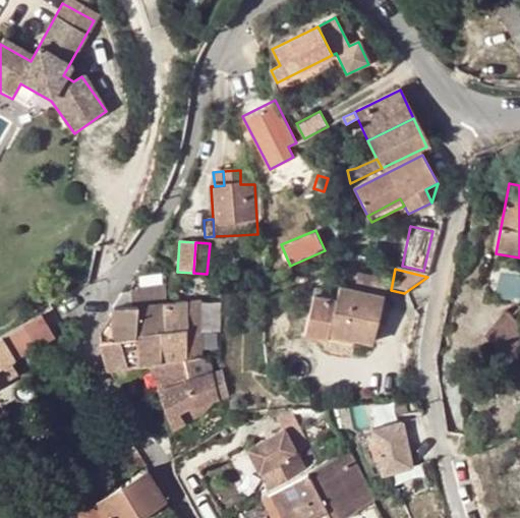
[(383,298),(388,280),(357,273),(352,291),(383,298)]
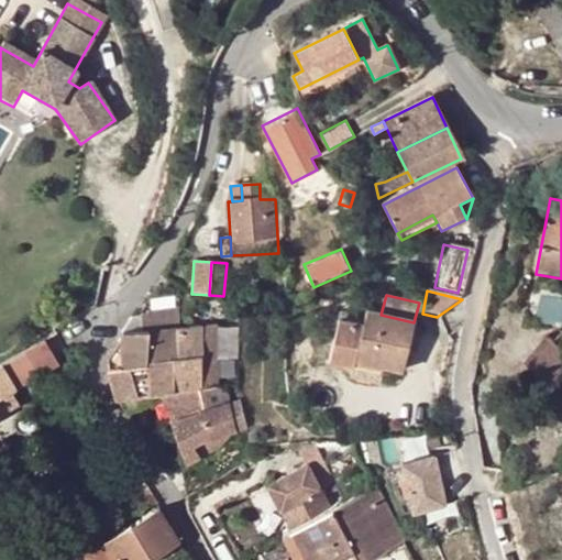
[(108,357),(109,369),(174,358),(178,357),(177,328),(176,309),(139,310),(108,357)]
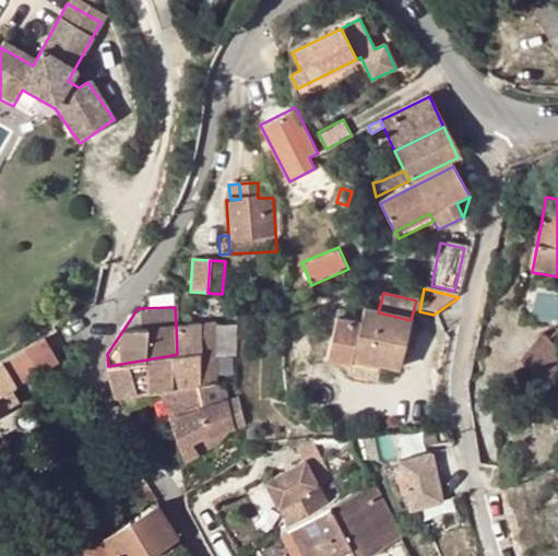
[(378,312),(364,309),(360,321),(352,358),(380,364),(401,369),(412,320),(411,320),(378,312)]
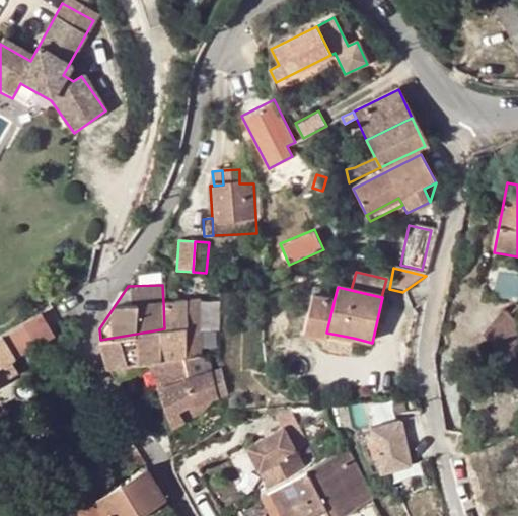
[(353,338),(326,333),(335,298),(311,293),(302,335),(323,340),(321,349),(349,355),(353,338)]
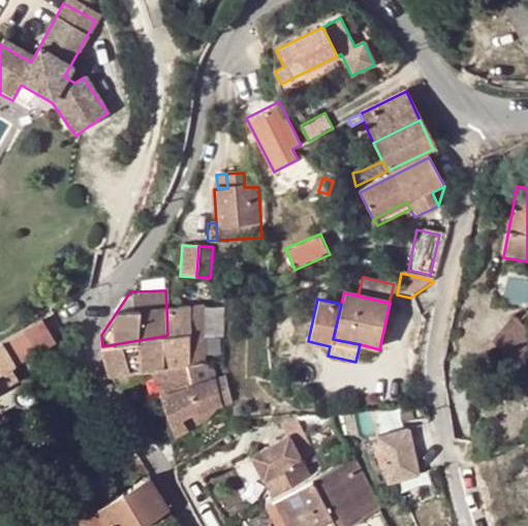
[(167,335),(163,336),(164,369),(206,362),(204,307),(166,308),(167,335)]
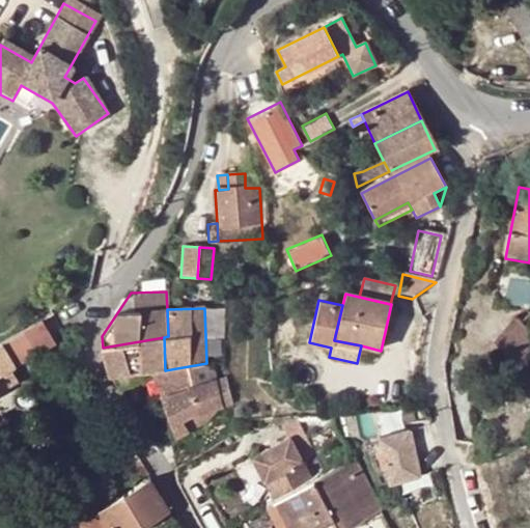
[(521,326),(520,325),(498,352),(514,364),(529,344),(529,316),(521,326)]
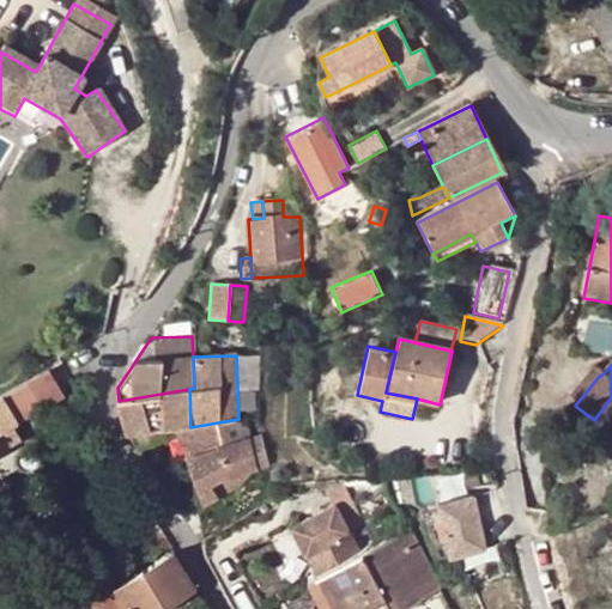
[(575,406),(600,375),(593,367),(568,400),(575,406)]
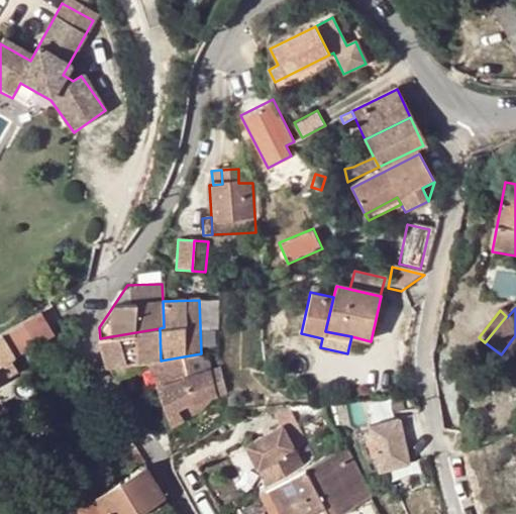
[(4,338),(15,358),(36,346),(22,321),(1,332),(4,338)]
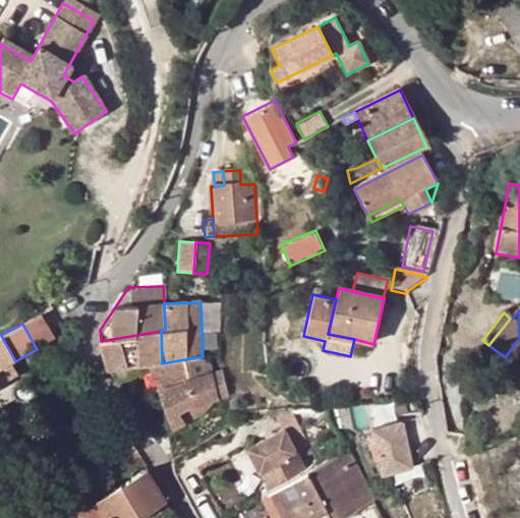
[(161,331),(101,341),(101,342),(109,370),(148,364),(150,369),(158,389),(213,373),(209,355),(203,356),(162,363),(161,331)]
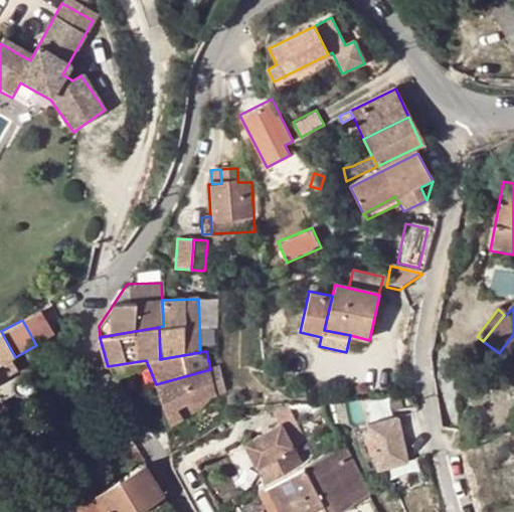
[(513,334),(499,353),(508,360),(513,353),(513,334)]
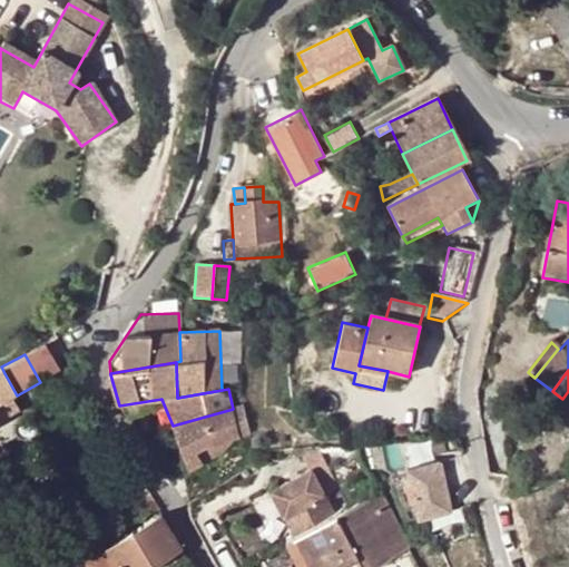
[(0,404),(17,396),(5,373),(0,375),(0,404)]
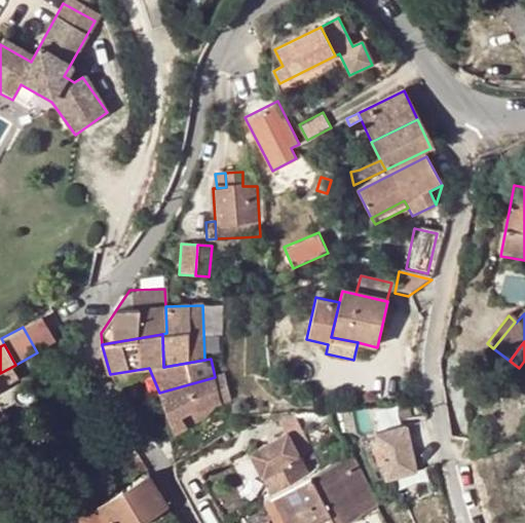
[(82,345),(73,347),(78,369),(87,367),(82,345)]
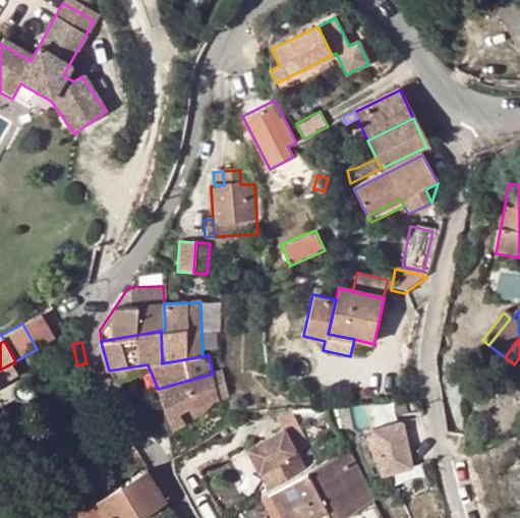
[(0,387),(23,373),(15,361),(0,369),(0,387)]
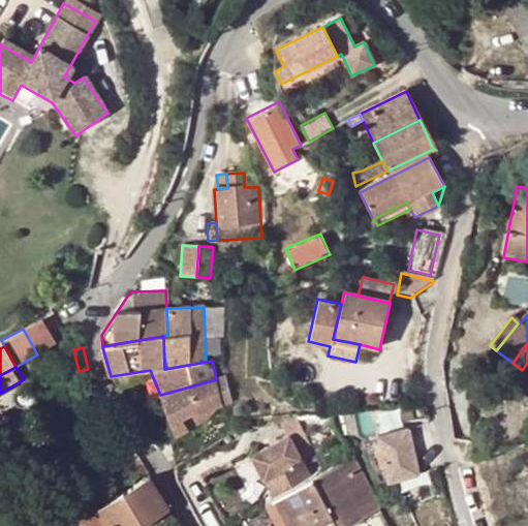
[(111,376),(119,390),(152,375),(150,370),(111,376)]
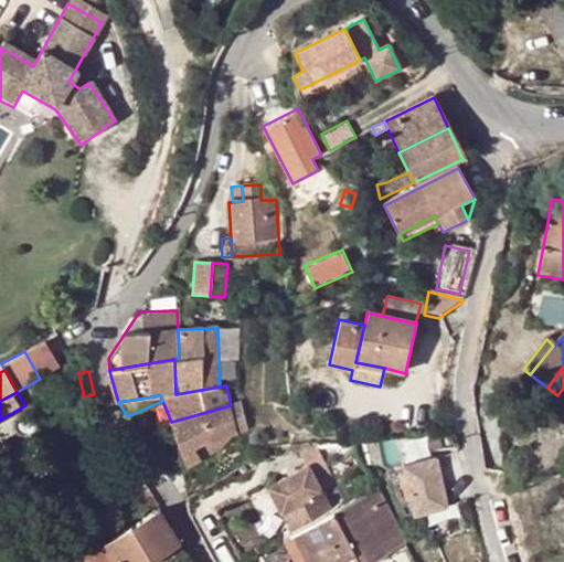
[(241,403),(231,405),(236,432),(237,435),(247,432),(241,403)]
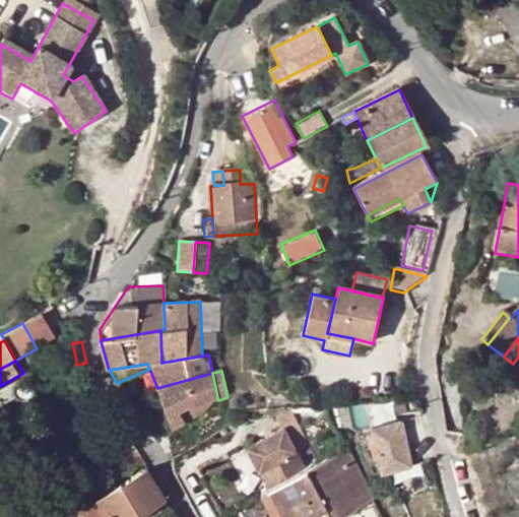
[(217,397),(212,373),(157,388),(172,428),(183,423),(176,411),(193,402),(195,404),(198,404),(217,397)]
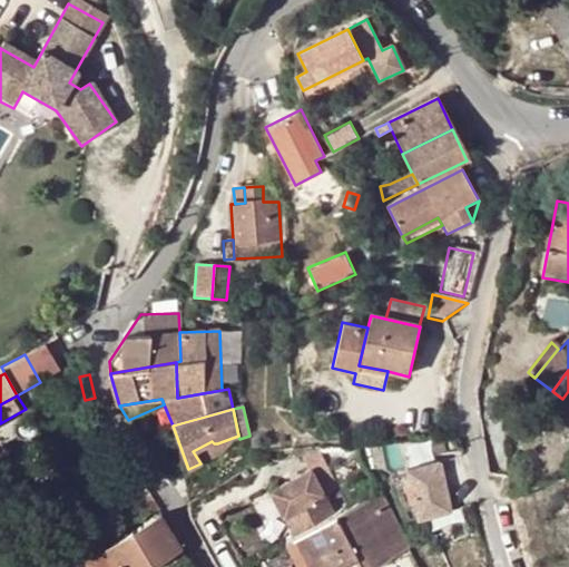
[(193,451),(200,463),(223,451),(217,443),(214,443),(212,441),(193,451)]
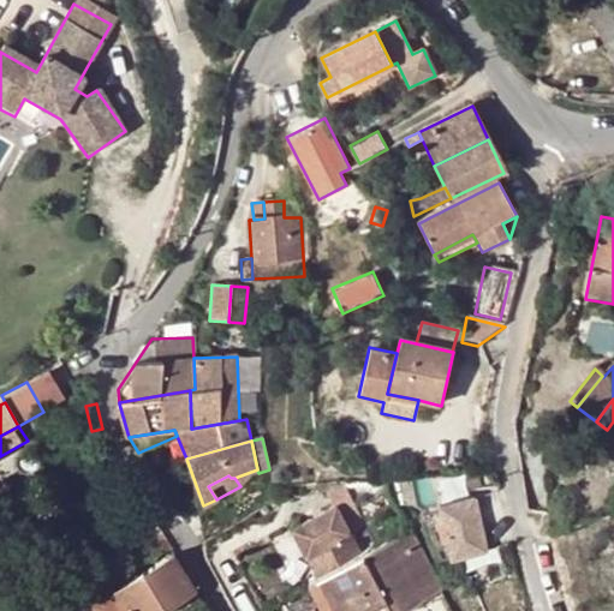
[(459,559),(483,555),(472,501),(437,507),(447,561),(459,559)]
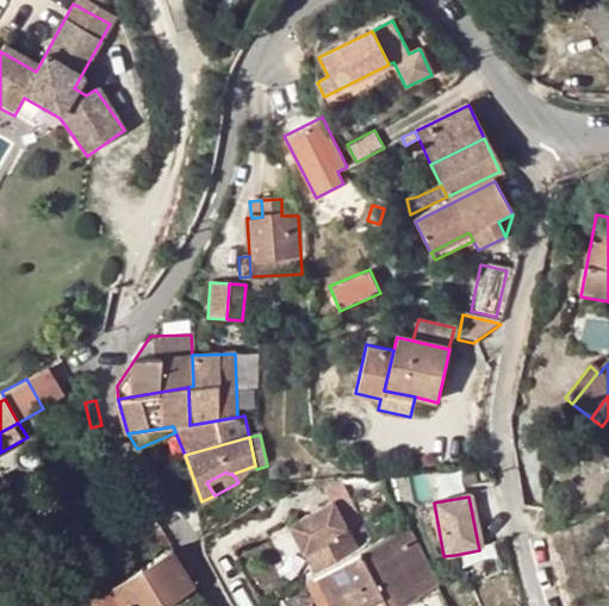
[(333,505),(290,526),(315,575),(358,553),(333,505)]
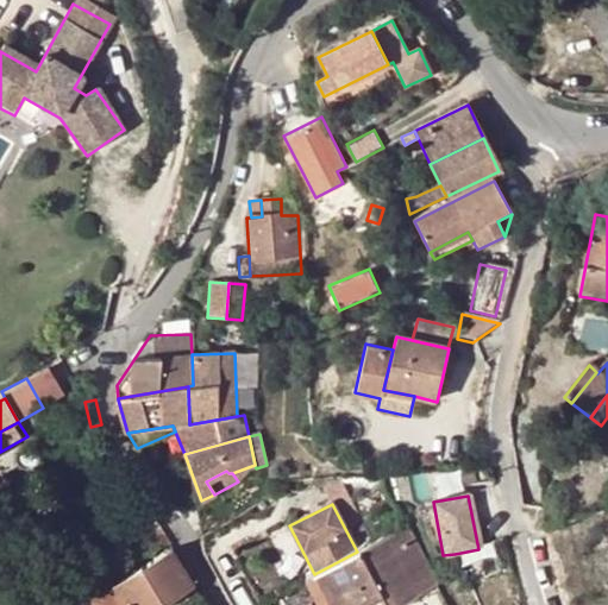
[(142,561),(164,548),(151,524),(142,561)]
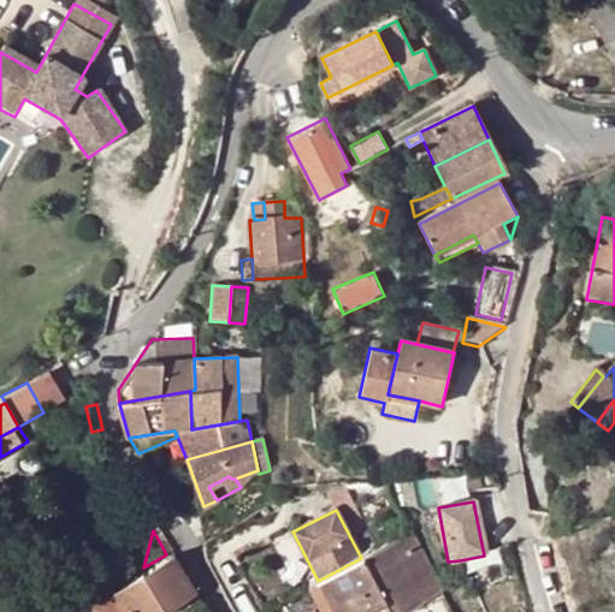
[(361,558),(314,583),(308,586),(321,611),(374,611),(388,605),(390,611),(408,611),(443,594),(411,533),(361,558)]
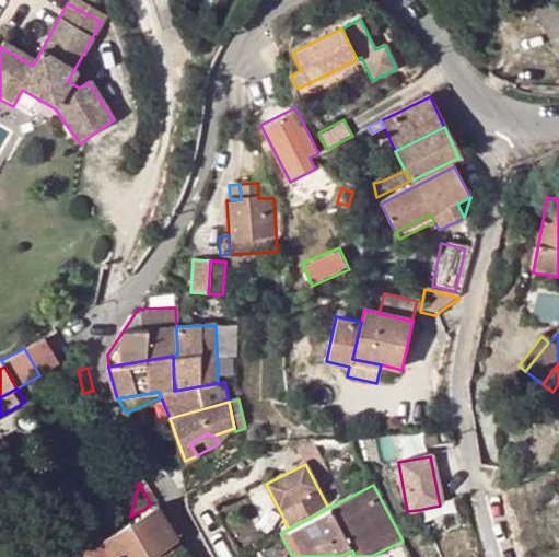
[(175,556),(182,553),(154,509),(82,553),(84,556),(175,556)]
